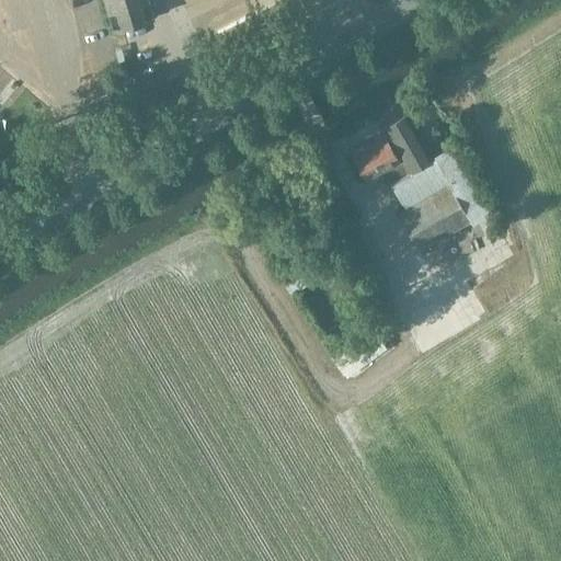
[(148,0),(104,0),(113,29),(153,16),(148,0)]
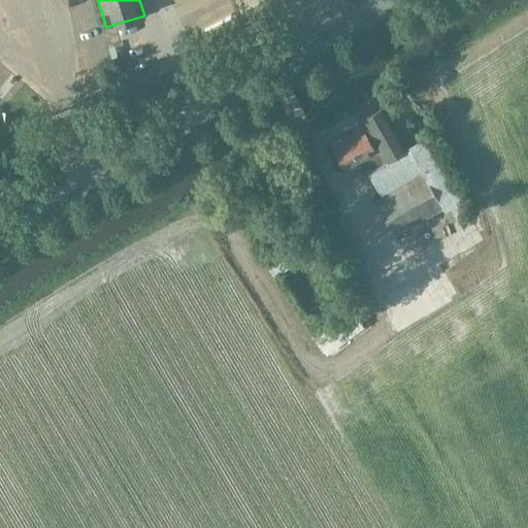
[(386,104),(365,116),(359,119),(363,128),(330,146),(343,170),(362,160),(368,171),(407,145),(386,104)]
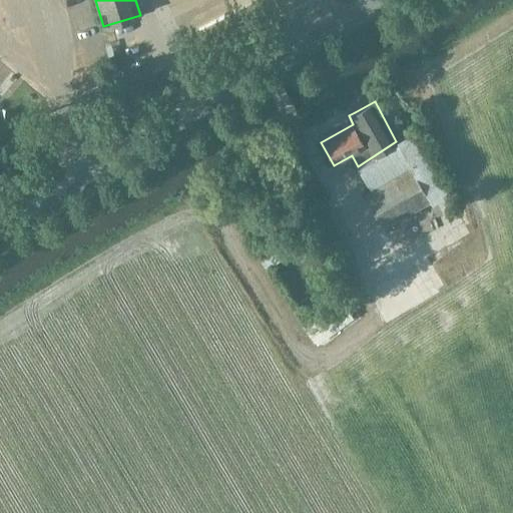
[(364,194),(383,227),(431,201),(412,167),(364,194)]
